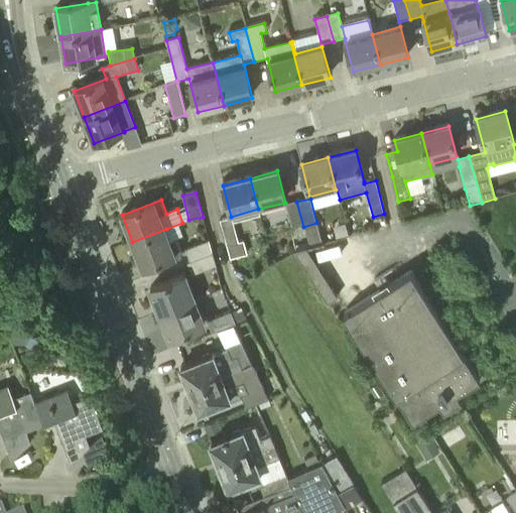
[(292,229),(303,227),(296,202),(286,205),(292,229)]
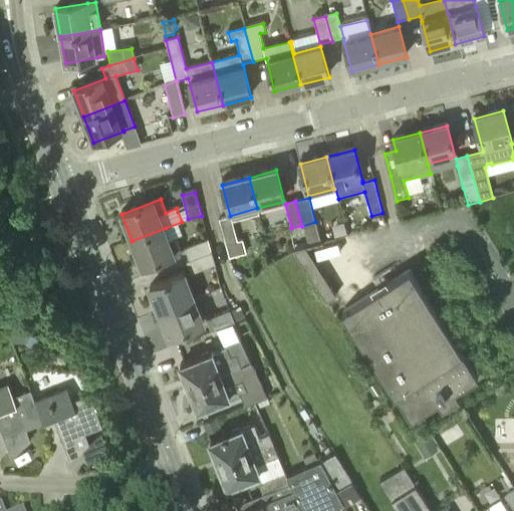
[(226,246),(238,243),(232,222),(231,217),(219,221),(226,246)]
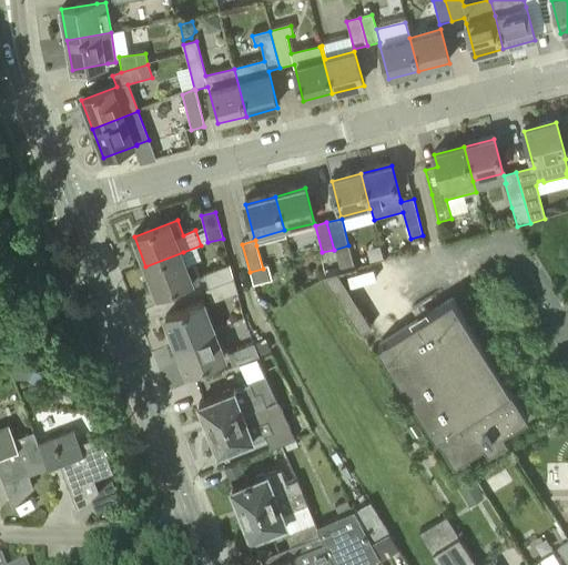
[(183,252),(145,266),(158,296),(195,282),(201,280),(194,264),(189,266),(183,252)]
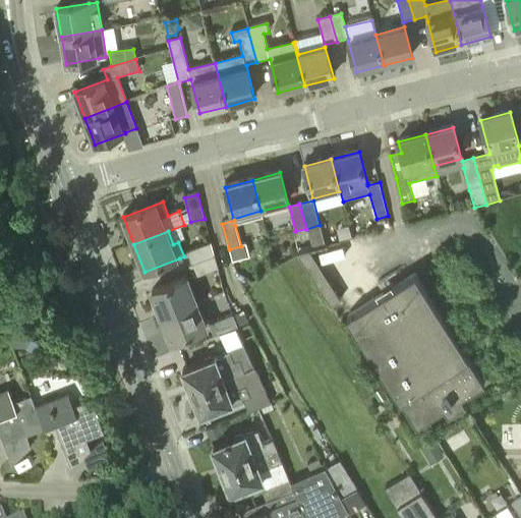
[(191,266),(215,256),(211,244),(187,252),(191,266)]
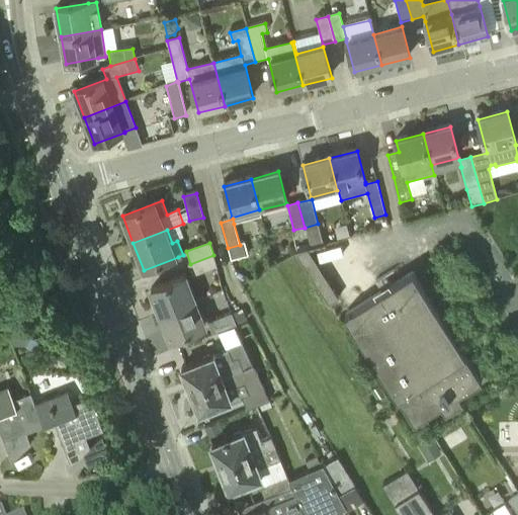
[(240,245),(228,248),(231,261),(249,257),(245,243),(240,245)]
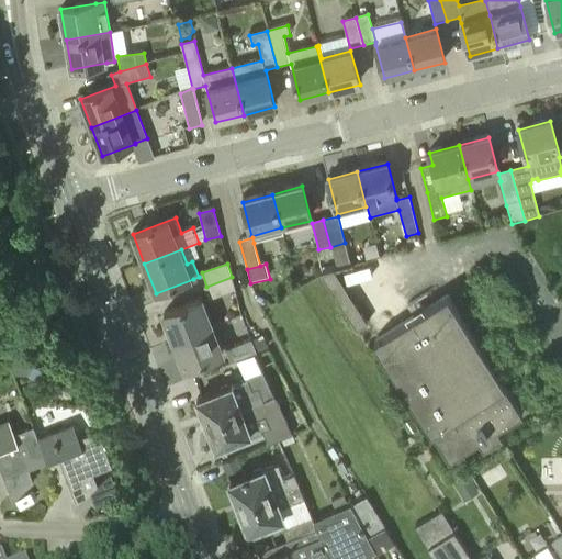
[(232,277),(206,287),(204,288),(210,301),(235,291),(232,277)]
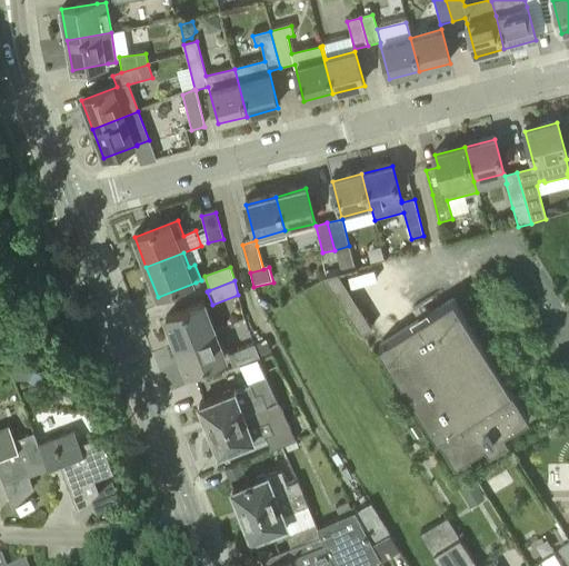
[(453,300),(378,348),(456,468),(486,450),(483,447),(501,435),(503,438),(530,423),(453,300)]
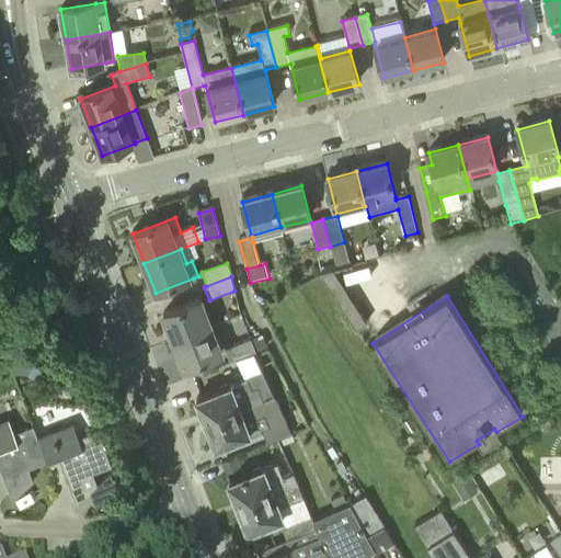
[(174,341),(214,327),(203,297),(180,306),(181,308),(163,315),(174,341)]
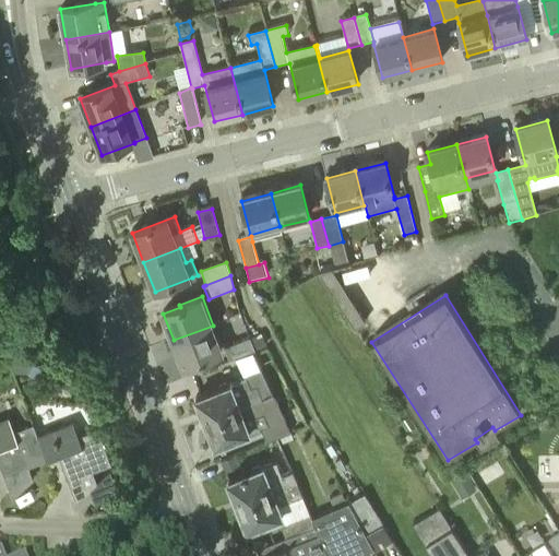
[(341,307),(355,331),(367,323),(352,300),(341,307)]
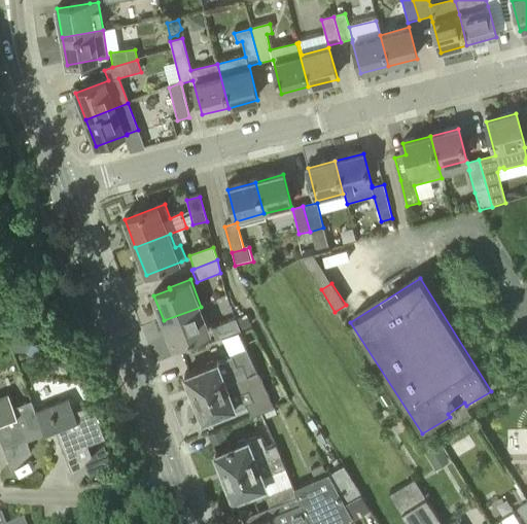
[(201,307),(164,320),(174,347),(211,333),(201,307)]
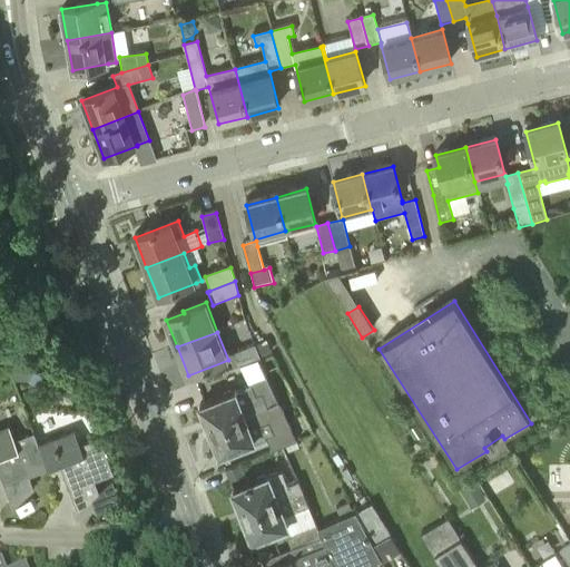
[(266,342),(257,345),(262,359),(272,354),(266,342)]
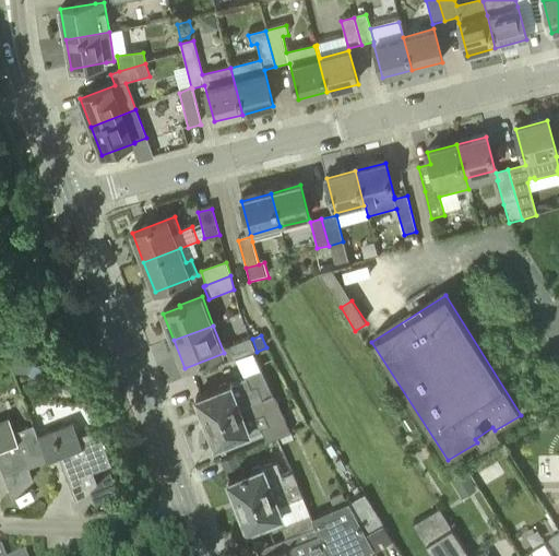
[(229,363),(256,353),(250,340),(224,350),(229,363)]
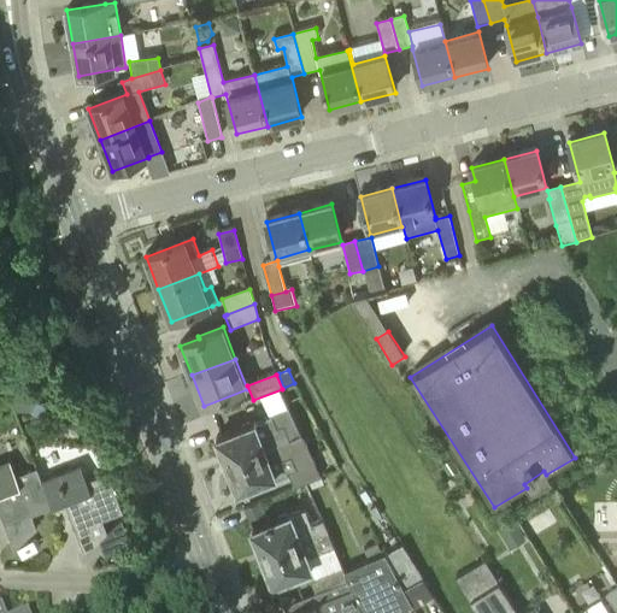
[(36,402),(15,402),(15,414),(31,414),(36,402)]
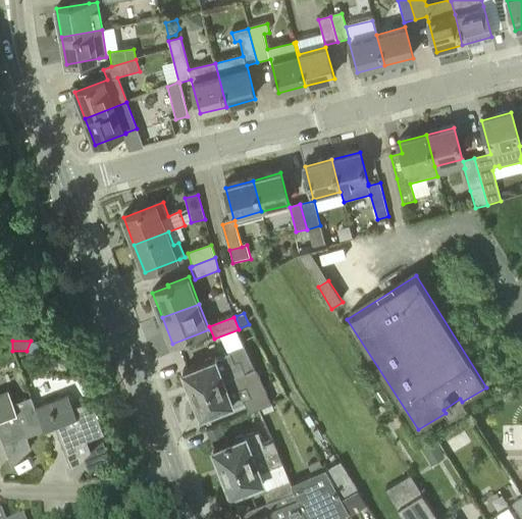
[(31,341),(27,351),(39,355),(43,346),(31,341)]
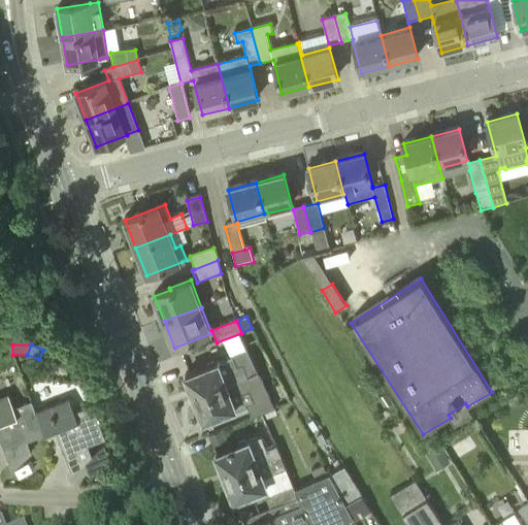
[(194,400),(259,373),(248,350),(231,357),(233,360),(221,365),(220,363),(185,376),(194,400)]
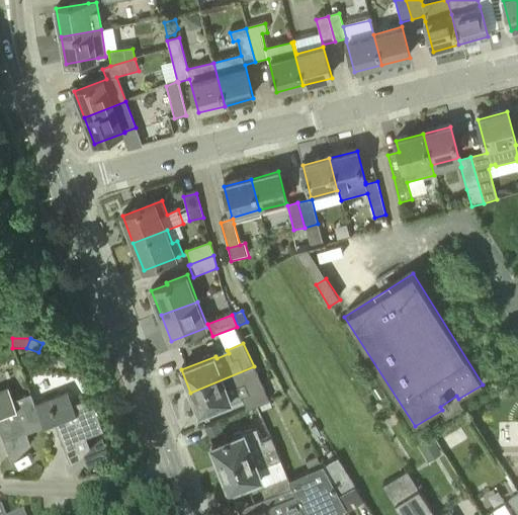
[(257,407),(267,403),(269,403),(254,366),(190,393),(199,415),(242,398),(247,411),(257,407)]
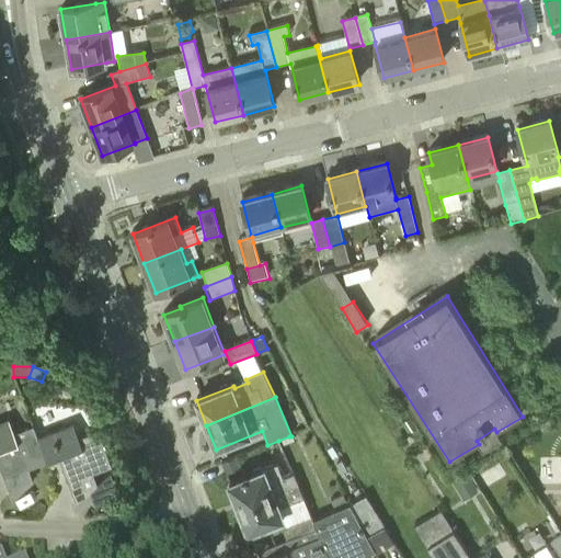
[(49,463),(39,439),(37,439),(33,429),(14,435),(9,421),(0,424),(0,468),(13,502),(32,484),(27,471),(49,463)]
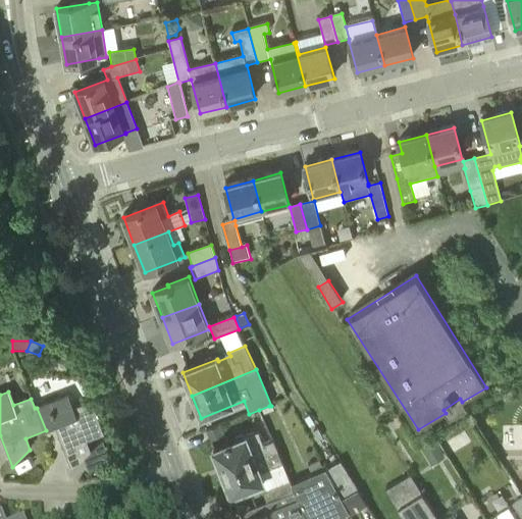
[(37,408),(46,430),(54,427),(71,471),(84,460),(89,473),(111,463),(105,442),(93,452),(89,442),(104,435),(91,403),(73,410),(68,396),(37,408)]
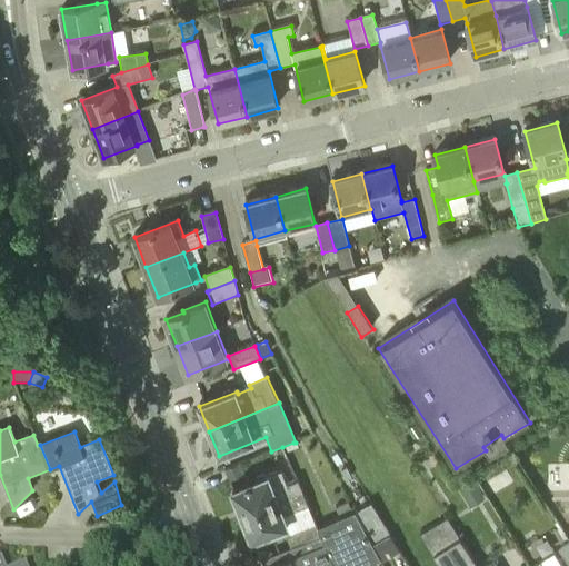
[(293,443),(282,447),(286,454),(297,449),(293,443)]
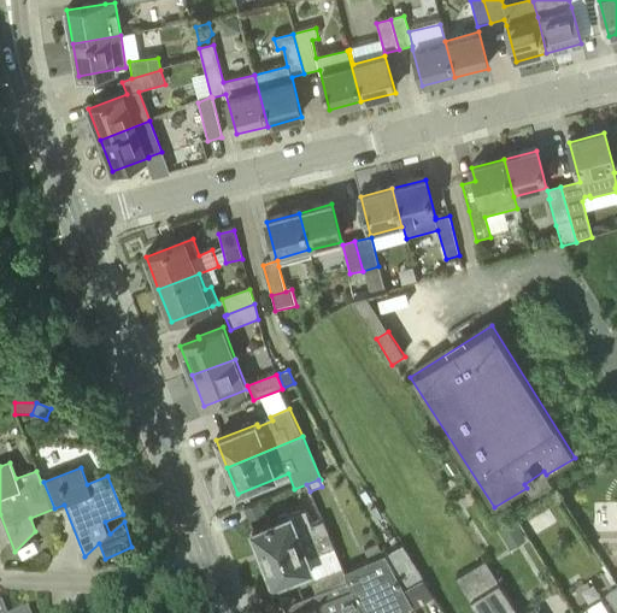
[(244,511),(248,523),(264,517),(259,505),(244,511)]
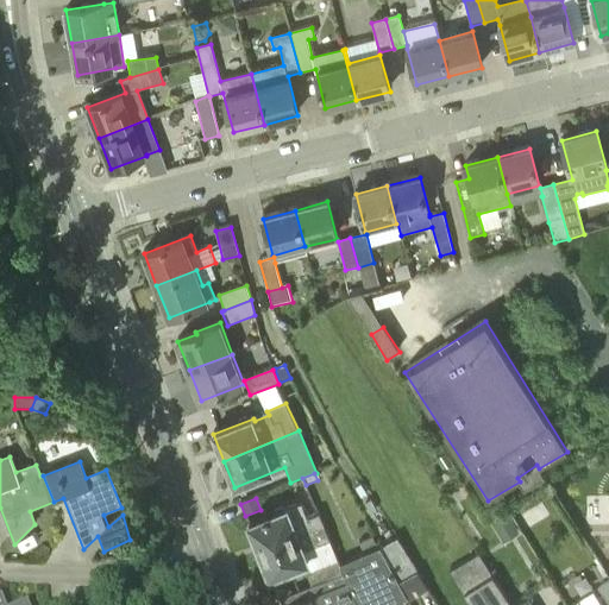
[(259,550),(324,525),(319,515),(307,520),(301,504),(249,524),(259,550)]
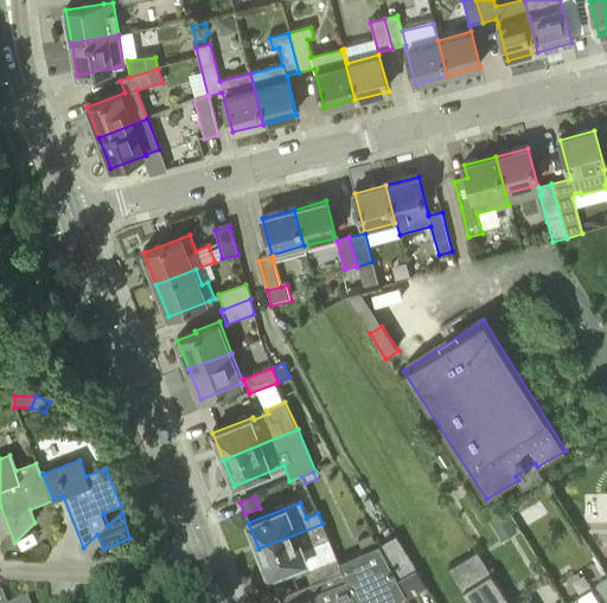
[(504,512),(489,521),(502,541),(517,532),(504,512)]
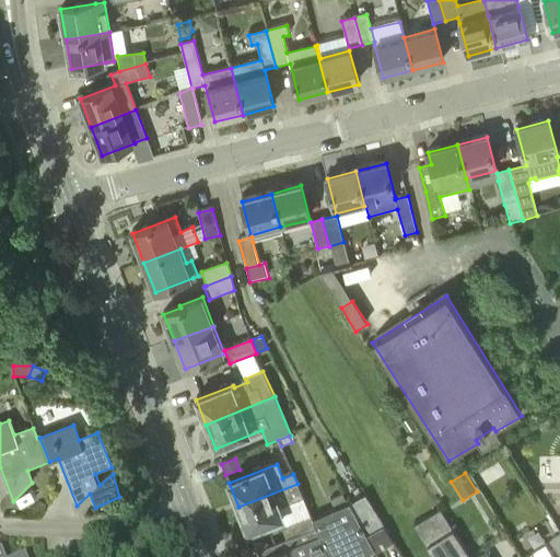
[(298,484),(238,507),(248,533),(286,518),(281,507),(303,498),(298,484)]
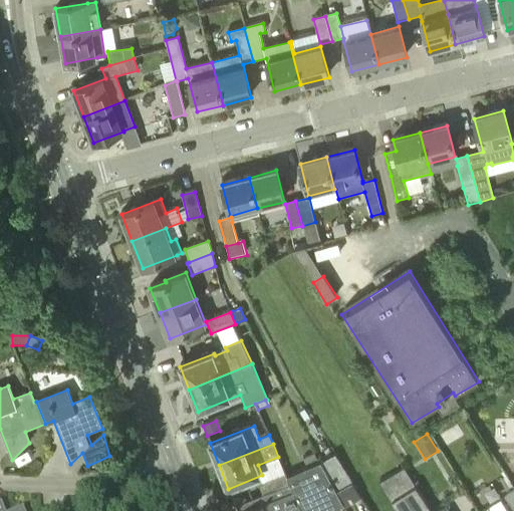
[(302,459),(307,469),(318,464),(314,454),(302,459)]
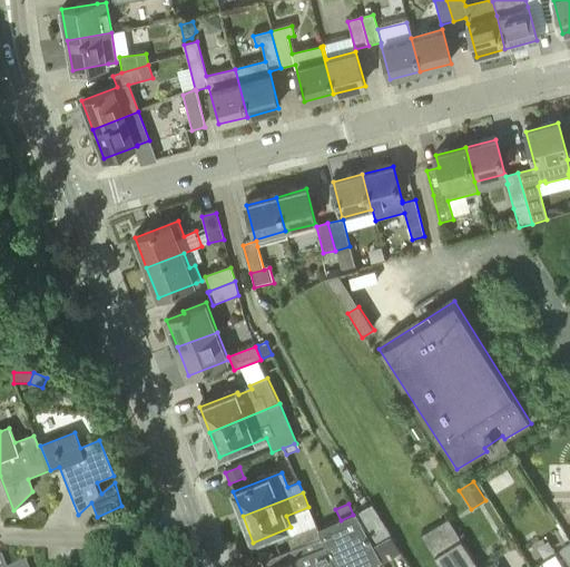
[(393,539),(387,528),(376,509),(374,505),(356,514),(382,561),(383,565),(402,554),(397,547),(393,539)]
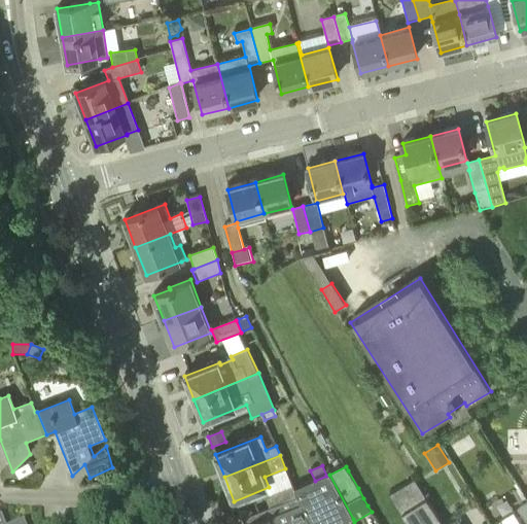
[(342,523),(353,519),(329,475),(326,476),(315,481),(294,490),(296,498),(270,508),(244,518),(246,523),(342,523)]
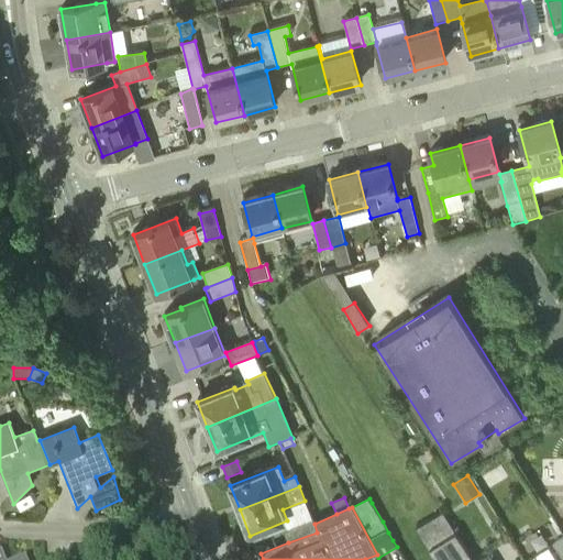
[(472,559),(443,514),(417,530),(434,559),(472,559)]
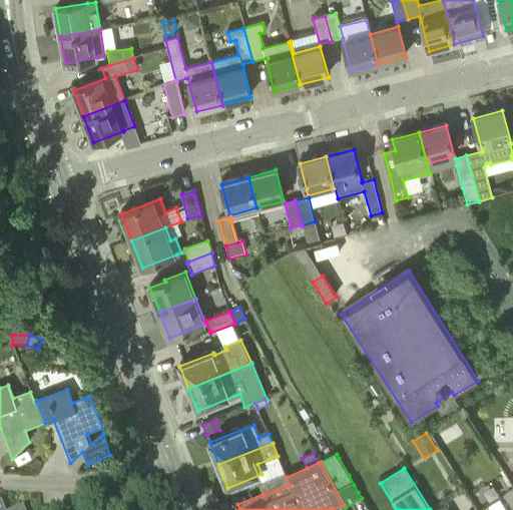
[(289,485),(287,477),(285,473),(259,483),(263,494),(289,485)]
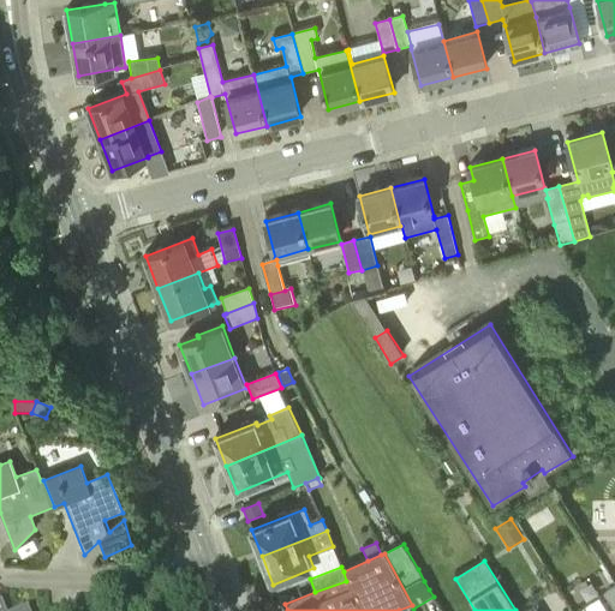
[(614,610),(614,586),(603,593),(613,610),(614,610)]
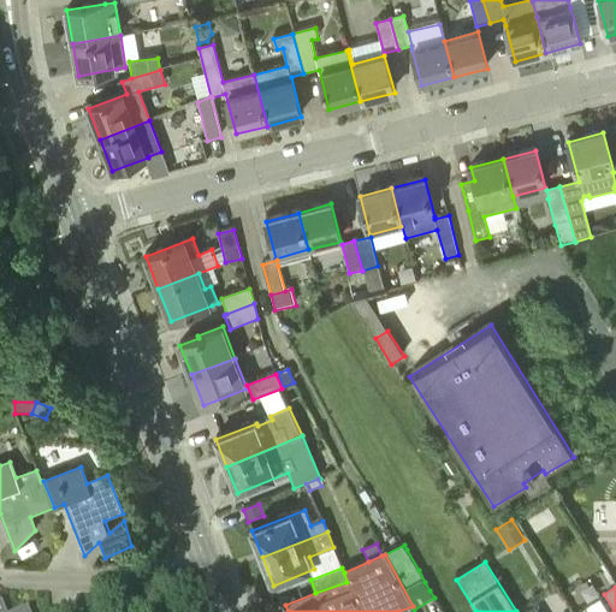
[(608,611),(600,600),(581,611),(608,611)]
